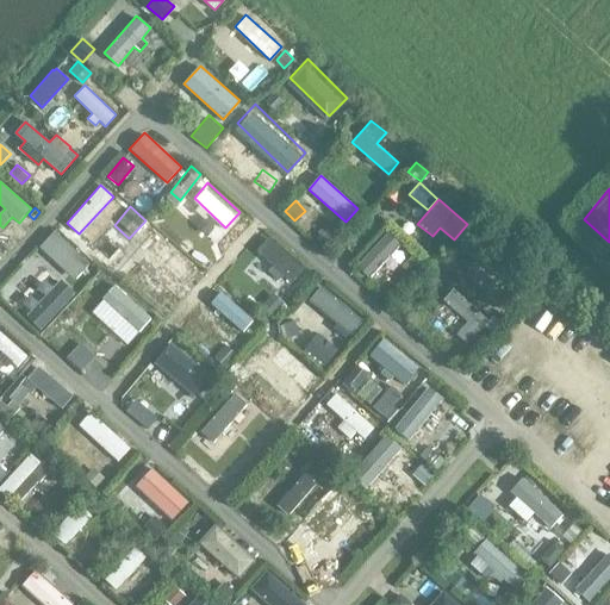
[(341,236),(329,225),(317,238),(328,249),(341,236)]
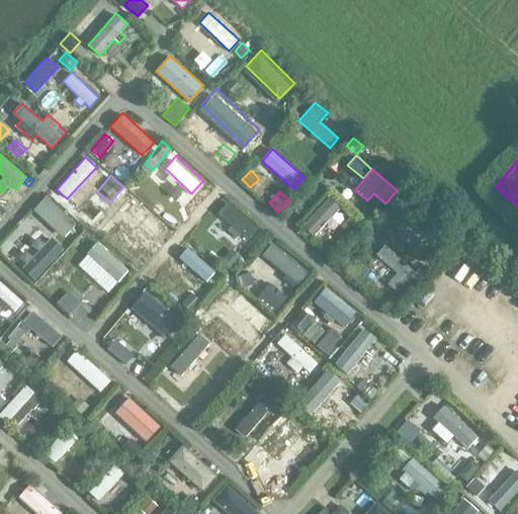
[(77,224),(47,195),(32,210),(64,238),(77,224)]
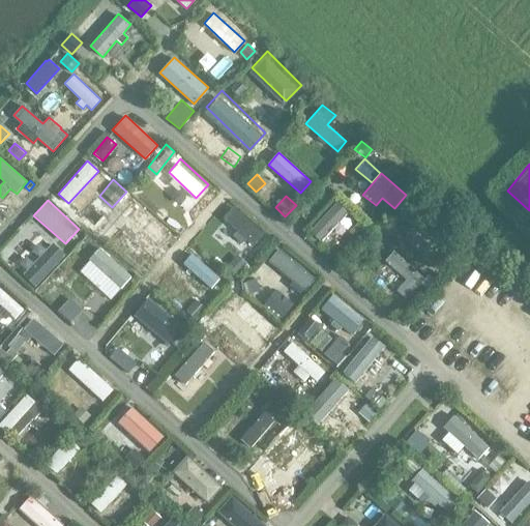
[(348,211),(337,201),(310,231),(321,241),(348,211)]
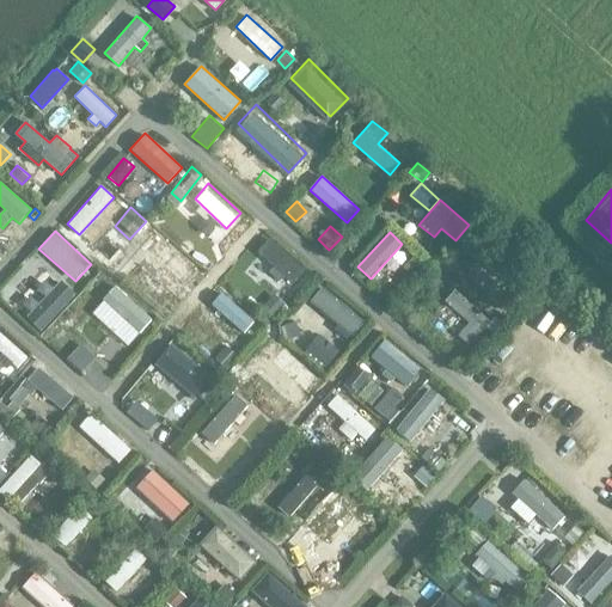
[(306,270),(269,237),(257,251),(274,267),(270,271),(280,281),(285,276),(293,283),(306,270)]
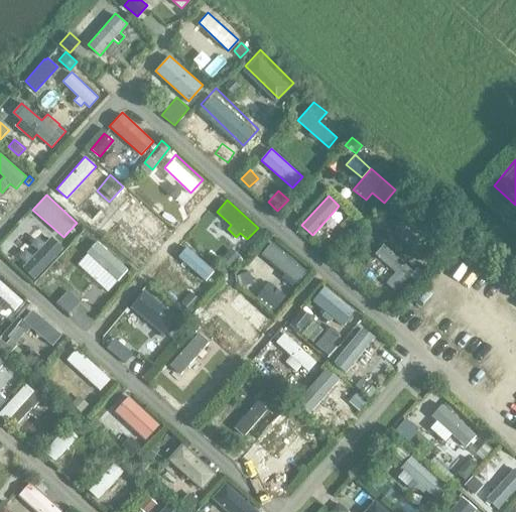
[(357,224),(349,216),(340,226),(348,234),(357,224)]
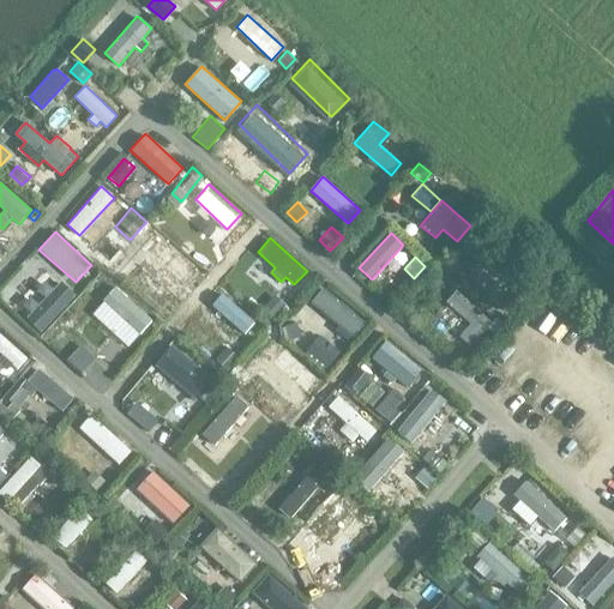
[(444,283),(433,271),(419,284),(431,296),(444,283)]
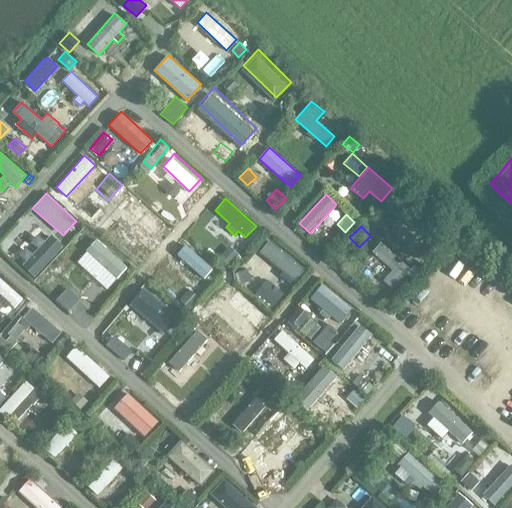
[(34,277),(63,246),(51,234),(21,265),(34,277)]
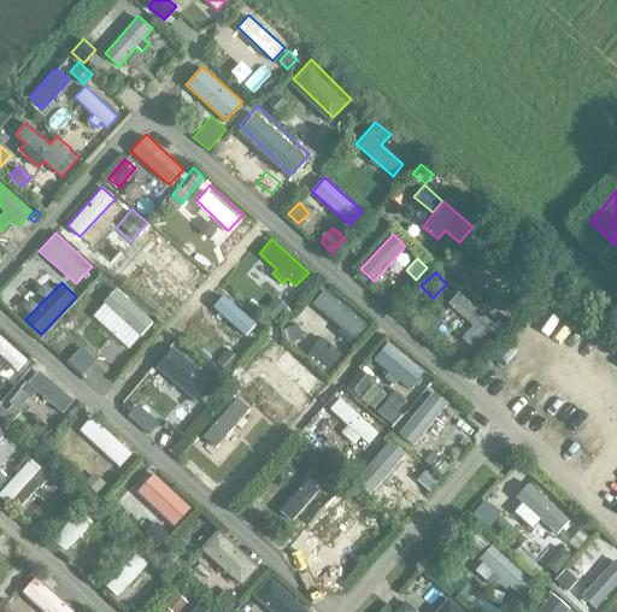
[(153,322),(116,288),(90,315),(128,348),(153,322)]
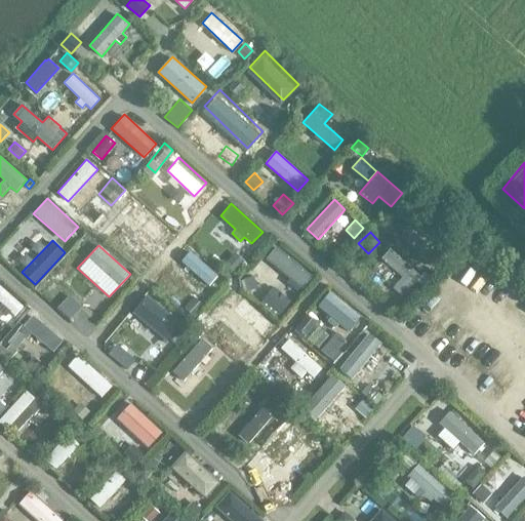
[(315,277),(277,246),(267,257),(292,279),(288,283),(297,291),(301,287),(305,290),(315,277)]
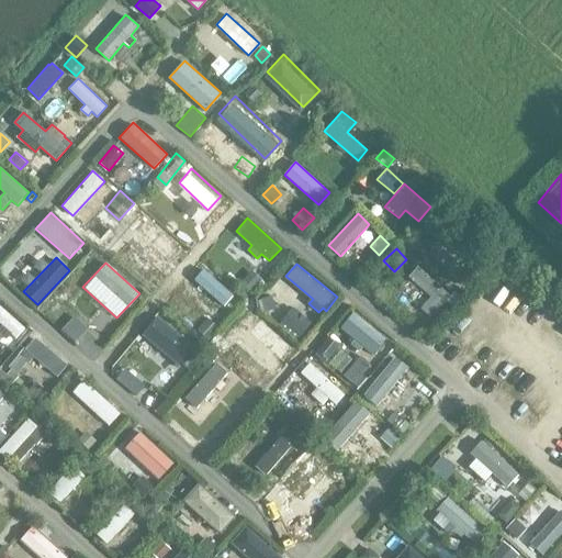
[(417,266),(408,276),(430,296),(419,308),(430,316),(450,294),(417,266)]
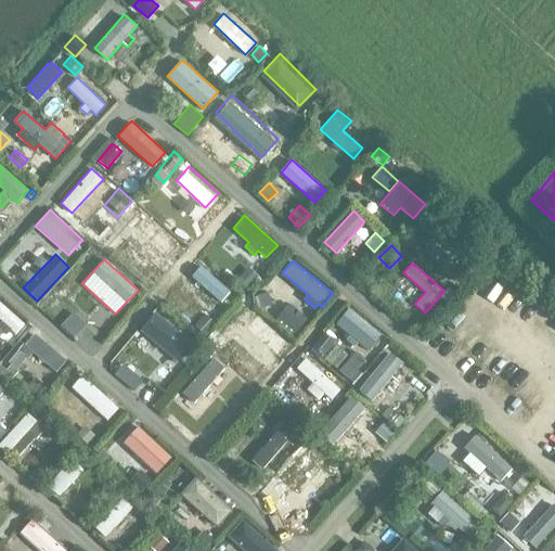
[(202,265),(192,277),(221,302),(231,291),(202,265)]
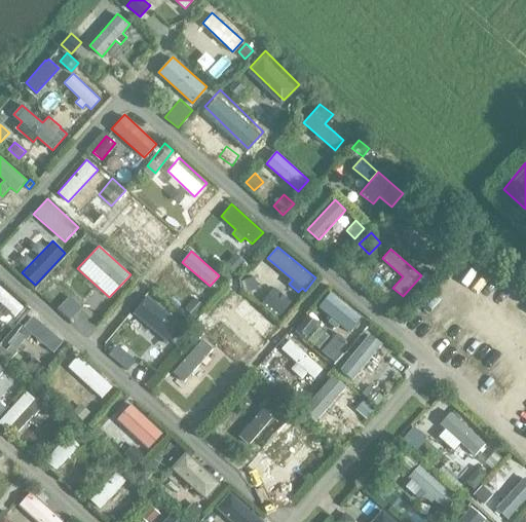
[(247,261),(235,252),(225,263),(236,273),(247,261)]
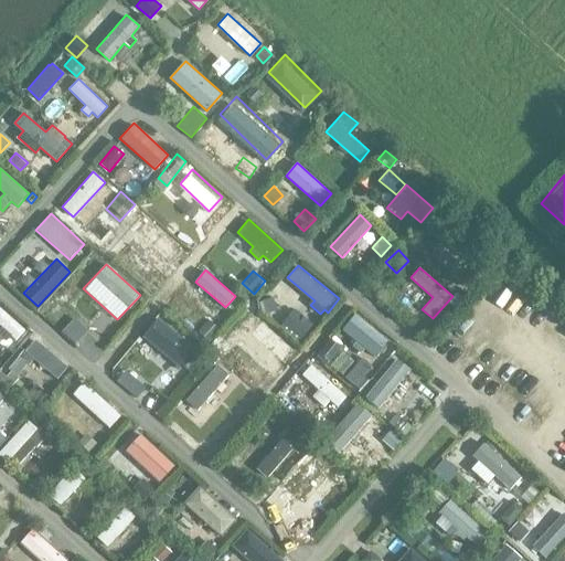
[(457,292),(448,302),(459,310),(468,302),(457,292)]
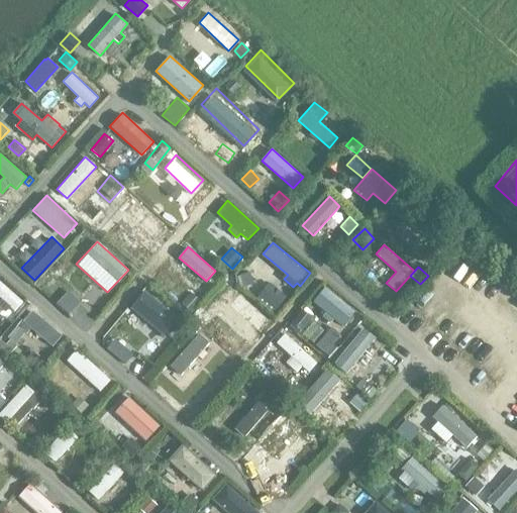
[(253,283),(250,271),(240,274),(243,286),(253,283)]
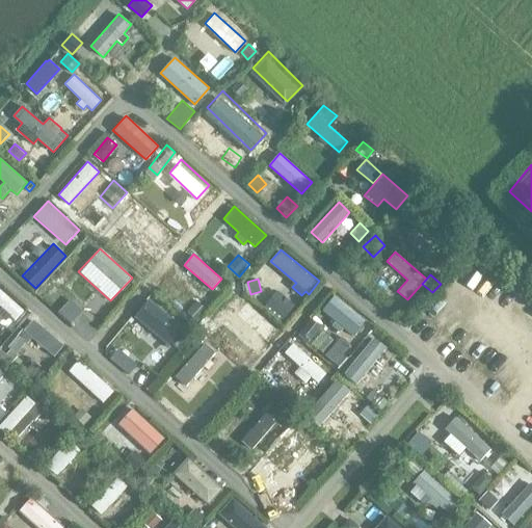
[(15,318),(23,309),(0,288),(0,313),(6,319),(10,314),(15,318)]
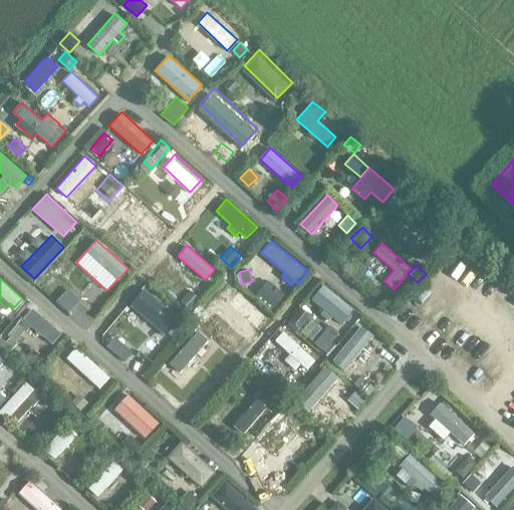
[(286,294),(268,279),(255,293),(273,309),(286,294)]
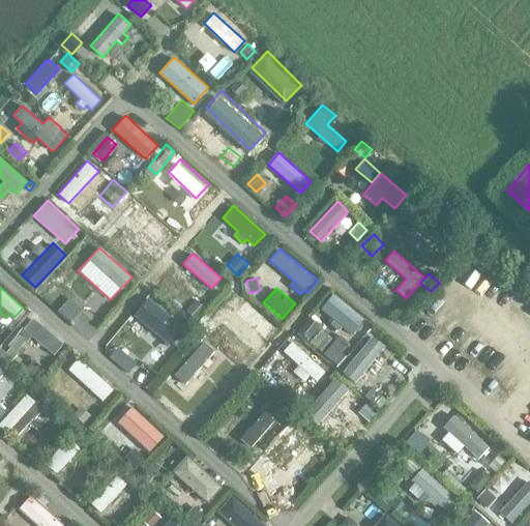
[(365,318),(334,293),(321,309),(334,320),(330,324),(339,331),(343,327),(352,334),(365,318)]
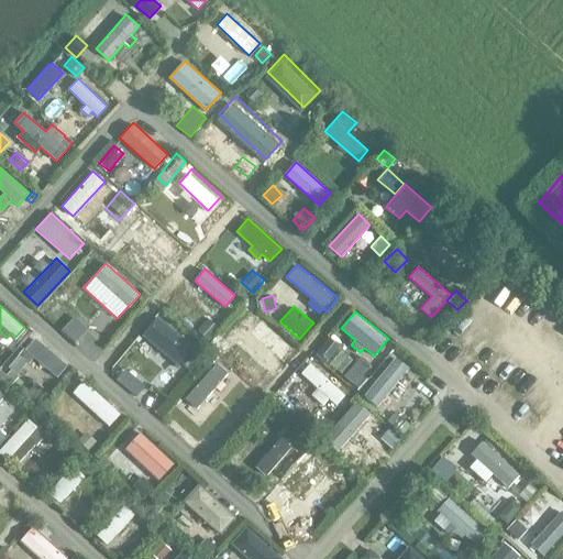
[(242,333),(273,363),(294,342),(262,313),(242,333)]
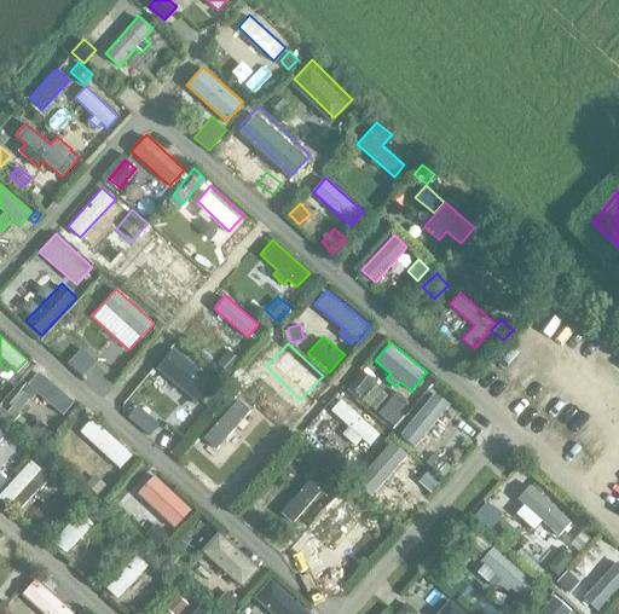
[(97,360),(81,347),(68,363),(84,375),(97,360)]
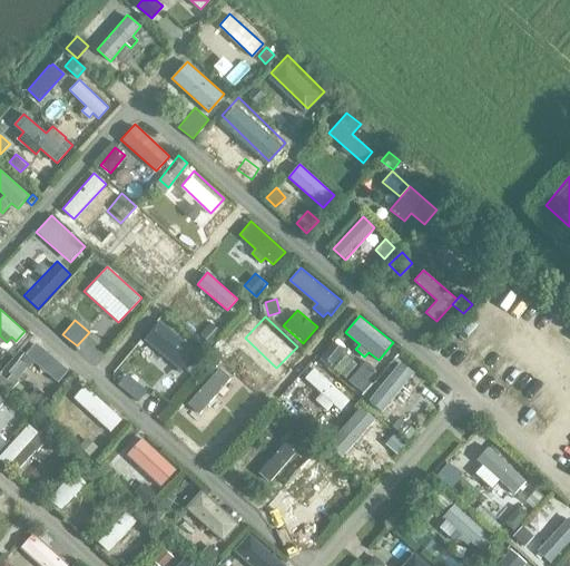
[(160,320),(144,340),(180,370),(196,350),(160,320)]
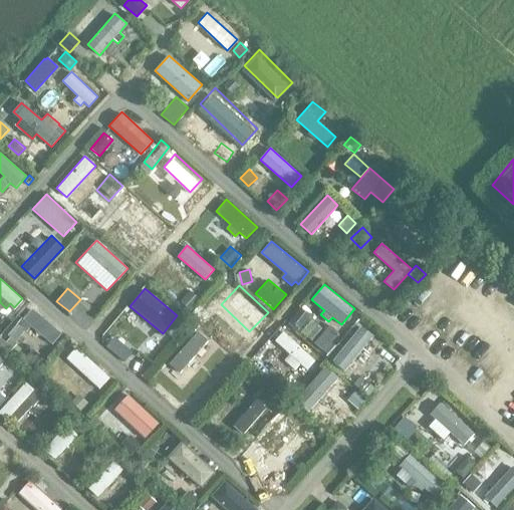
[(201,299),(190,289),(180,301),(191,311),(201,299)]
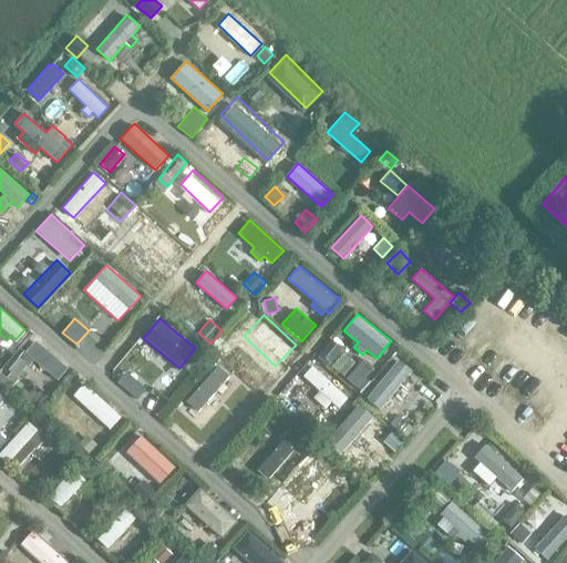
[(331,362),(343,347),(330,338),(316,357),(326,365),(329,360),(331,362)]
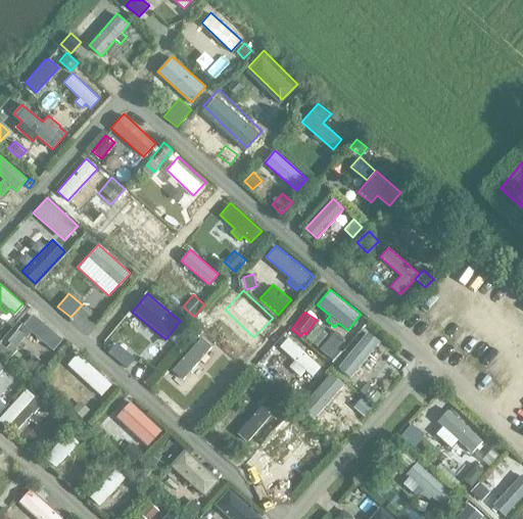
[(63,339),(33,314),(24,324),(21,323),(6,340),(9,342),(6,346),(0,341),(0,349),(9,358),(17,348),(15,347),(26,336),(28,337),(31,332),(53,350),(63,339)]
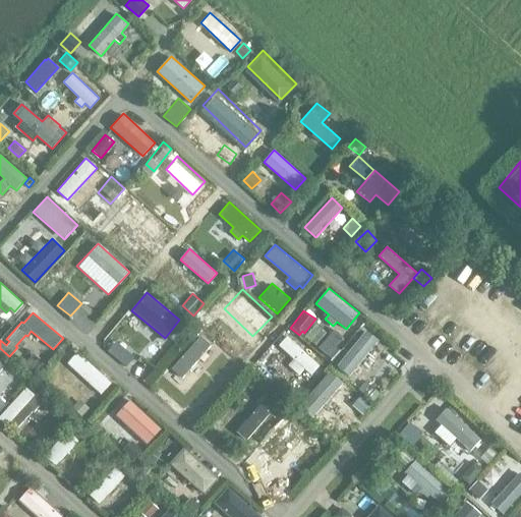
[(203,329),(187,314),(168,336),(178,345),(184,337),(190,343),(203,329)]
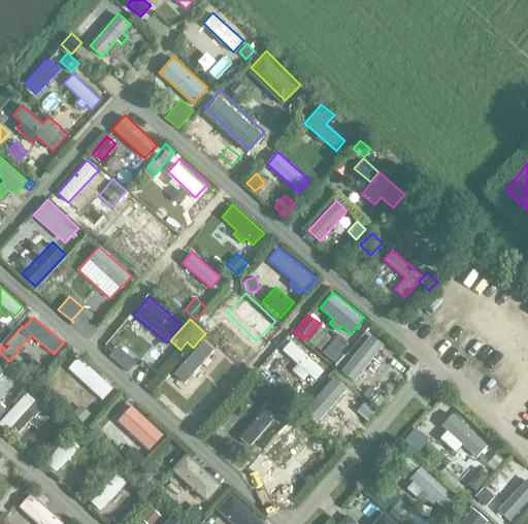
[(330,336),(320,328),(309,340),(320,350),(330,336)]
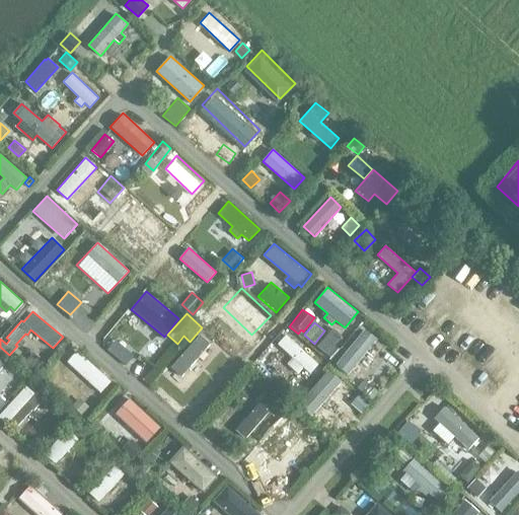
[(344,336),(332,326),(316,346),(330,357),(339,347),(336,345),(344,336)]
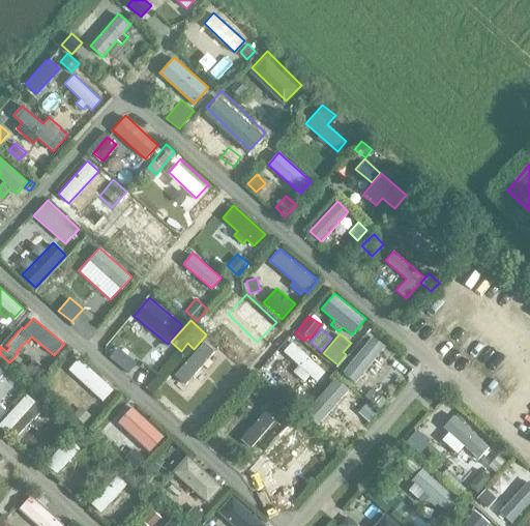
[(385,346),(372,335),(343,373),(355,383),(385,346)]
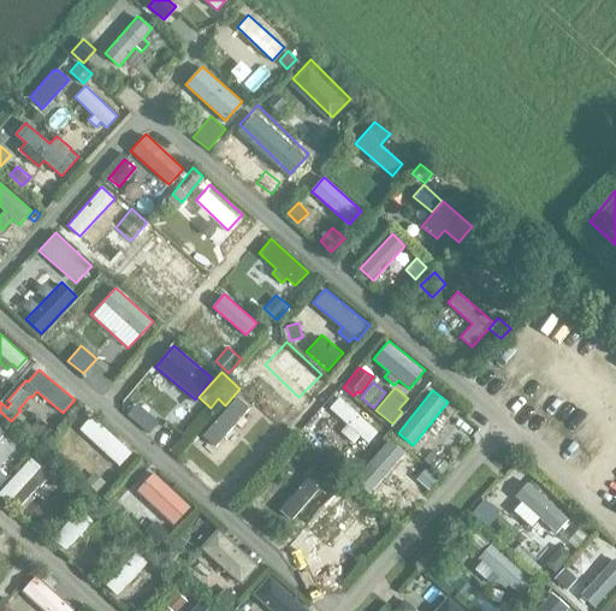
[(249,407),(236,395),(202,437),(215,448),(249,407)]
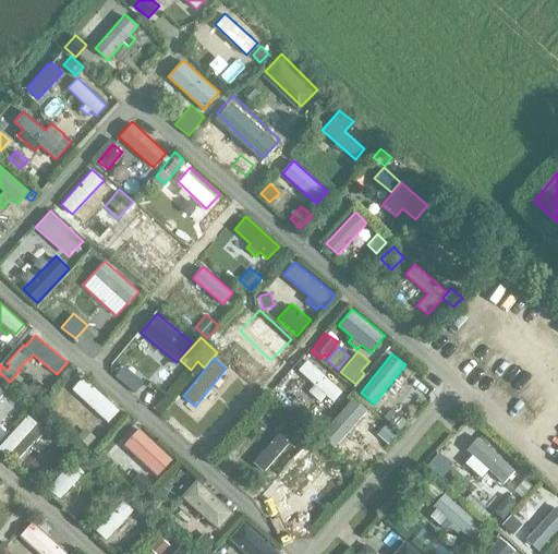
[(332,401),(342,390),(307,359),(298,370),(314,385),(308,390),(320,401),(326,395),(332,401)]
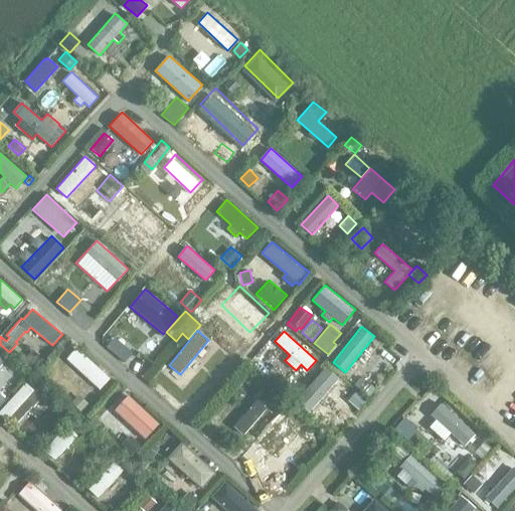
[(133,352),(114,336),(106,346),(124,362),(133,352)]
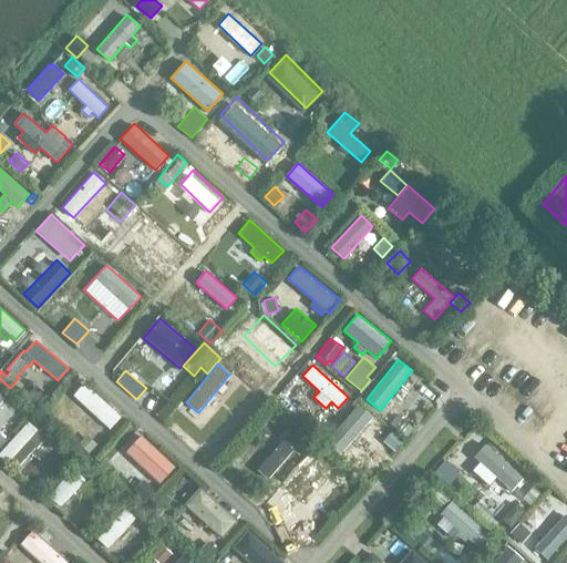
[(110,429),(121,416),(84,382),(73,395),(110,429)]
